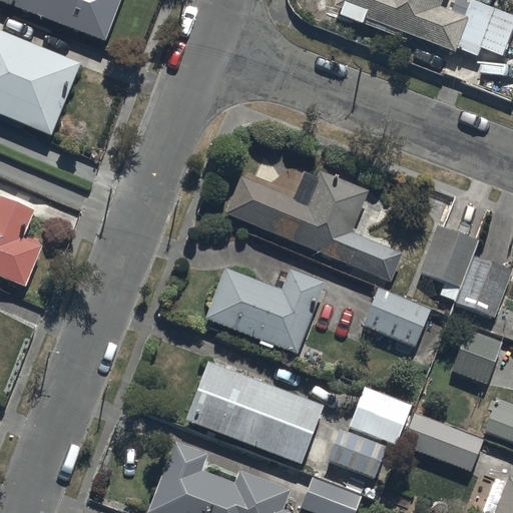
[(0,0),(0,1),(107,42),(123,0),(0,0)]
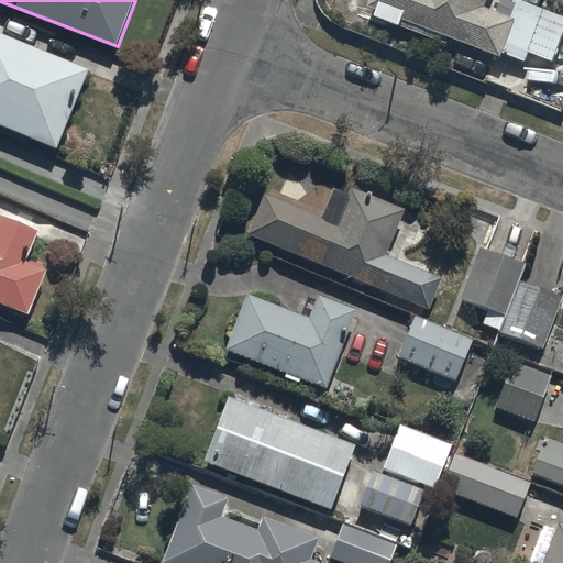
[(556,62),(562,43),(562,13),(526,0),(519,0),(514,14),(489,6),(490,0),(374,0),(372,6),(399,15),(396,24),(443,42),(446,34),(506,56),(507,53),(528,61),(531,53),(556,62)]
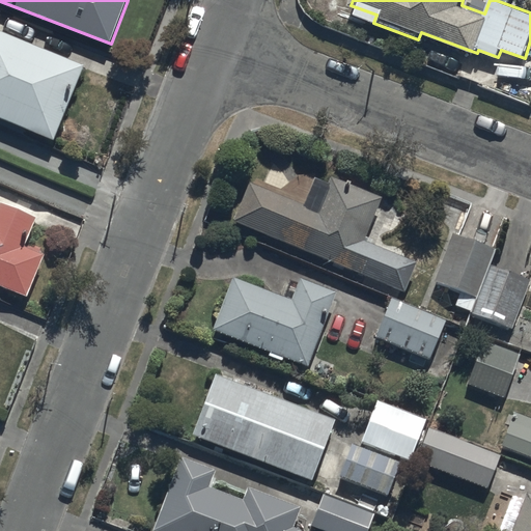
[(0,118),(55,141),(85,65),(0,30),(0,118)]
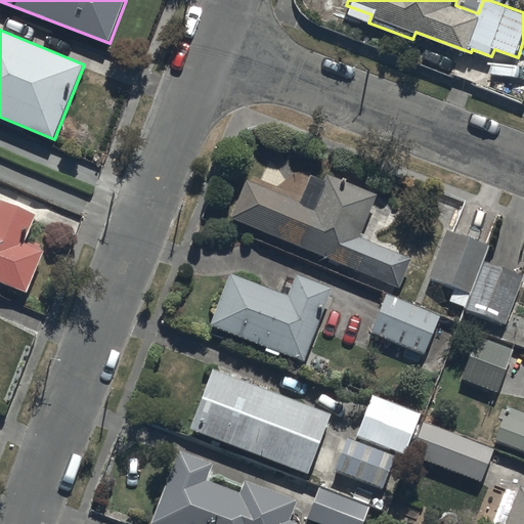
[(245,178),(228,218),(400,290),(412,260),(360,238),(378,195),(328,174),(324,183),(312,178),(302,203),(245,178)]
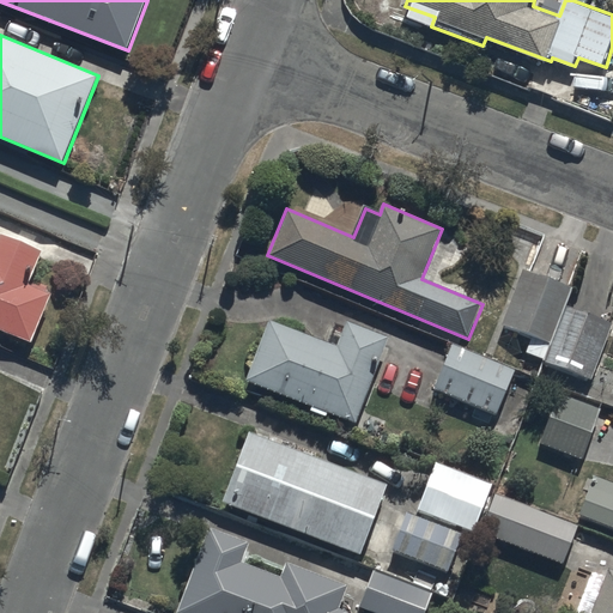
[(0,329),(30,343),(50,293),(29,285),(42,253),(0,236),(0,329)]
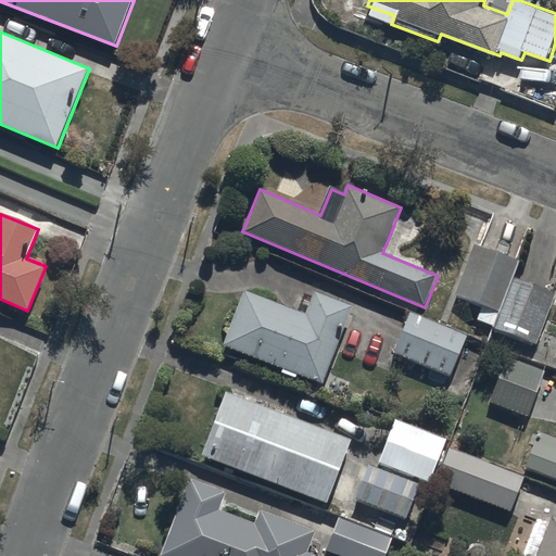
[(516,260),(474,245),(456,298),(482,306),(477,321),(493,327),(516,260)]
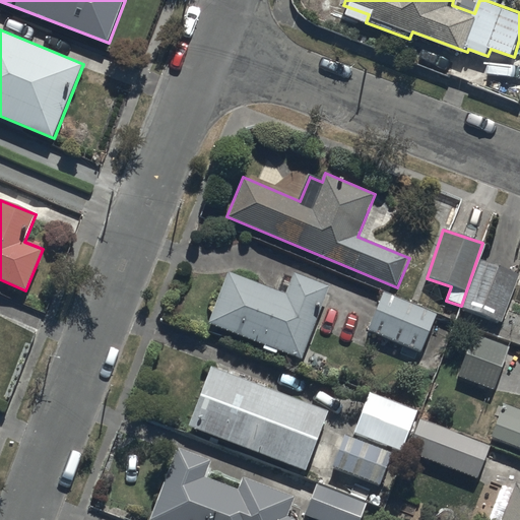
[(518,272),(480,259),(463,308),(502,321),(518,272)]
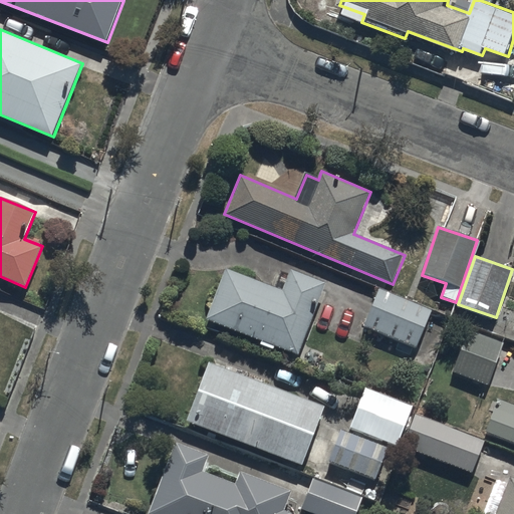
[(276,346),(299,354),(326,283),(291,270),(283,291),(227,269),(207,321),(261,341),(260,345),(274,350),(276,346)]
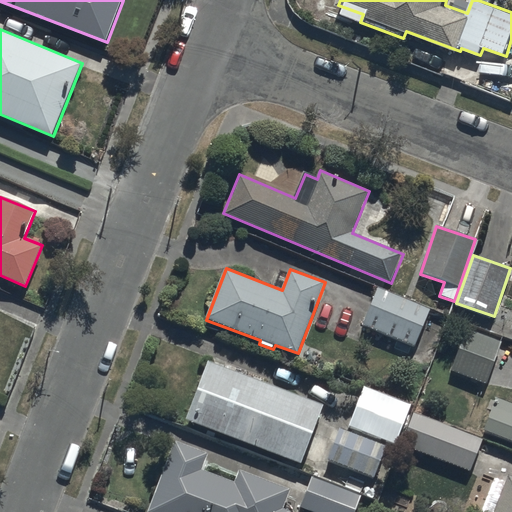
[(431,309),(378,288),(363,326),(416,347),(431,309)]
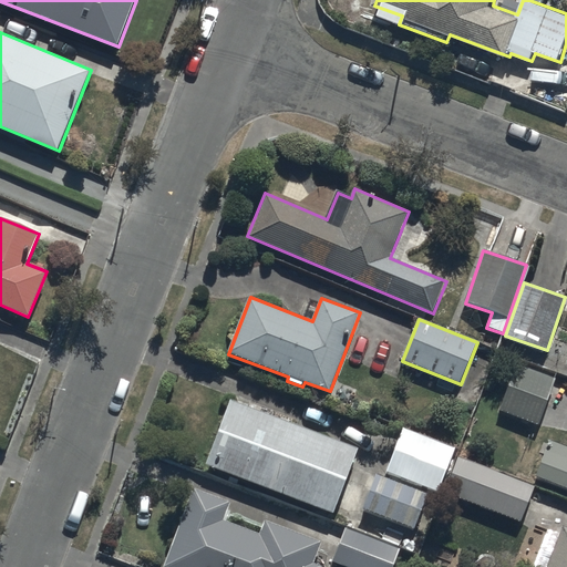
[(556,378),(516,363),(498,411),(539,425),(556,378)]
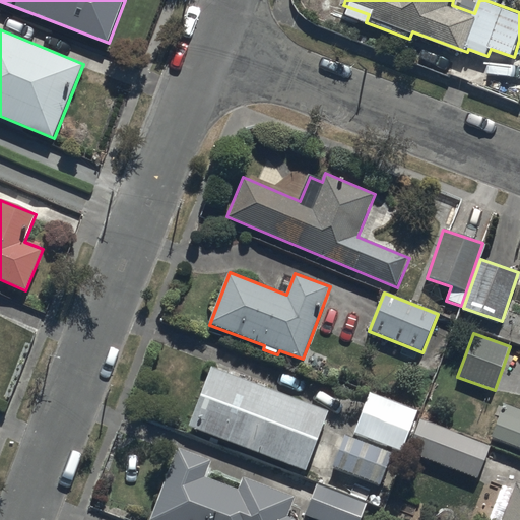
[(209,366),(187,425),(307,471),(329,412),(209,366)]
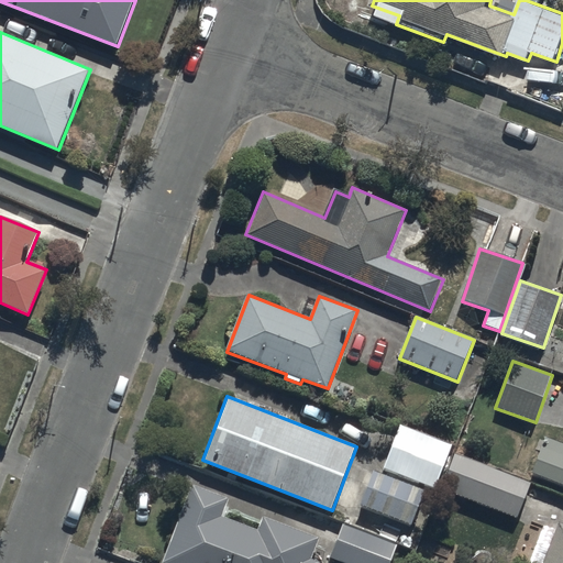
[(382,472),(426,487),(437,492),(452,451),(454,445),(398,424),(382,472)]
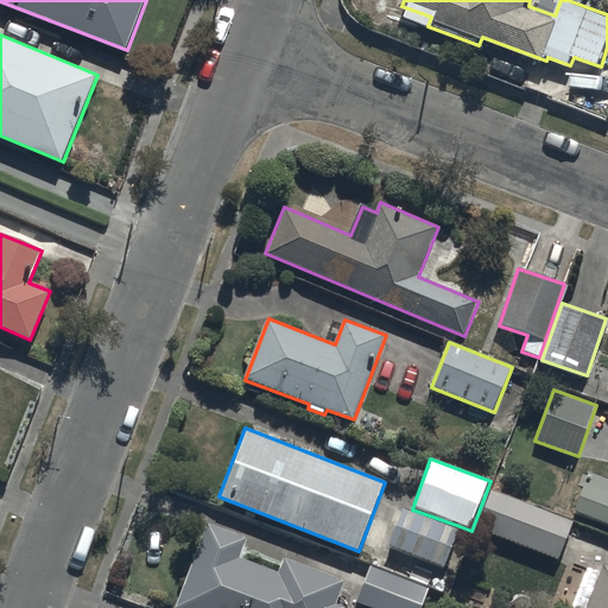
[(607,479),(589,473),(575,512),(607,524),(607,479)]
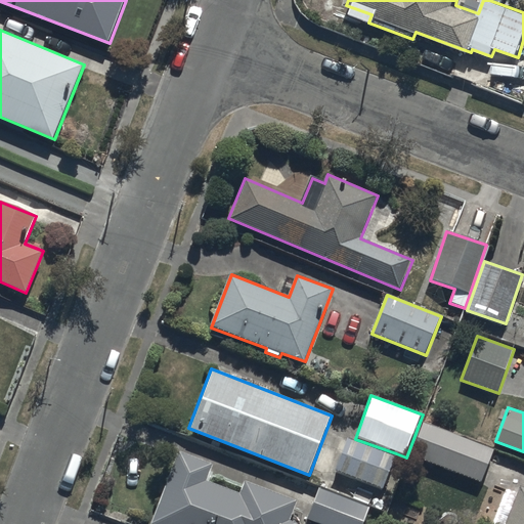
[(421,420),(406,457),(483,486),(497,447),(421,420)]
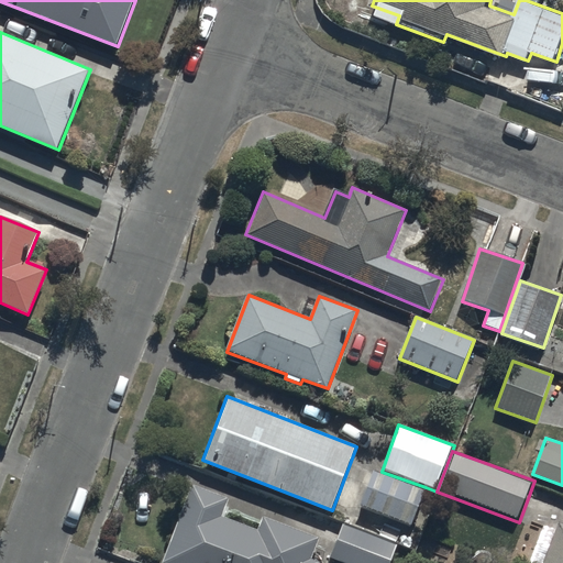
[(426,487),(382,472),(374,468),(361,505),(411,525),(426,487)]
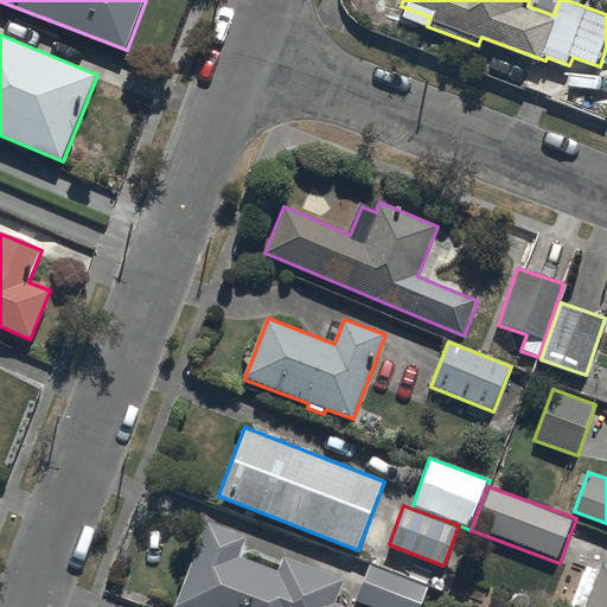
[(204,523),(171,606),(345,606),(346,606),(337,602),(344,581),(285,558),(280,572),(241,556),(247,540),(204,523)]
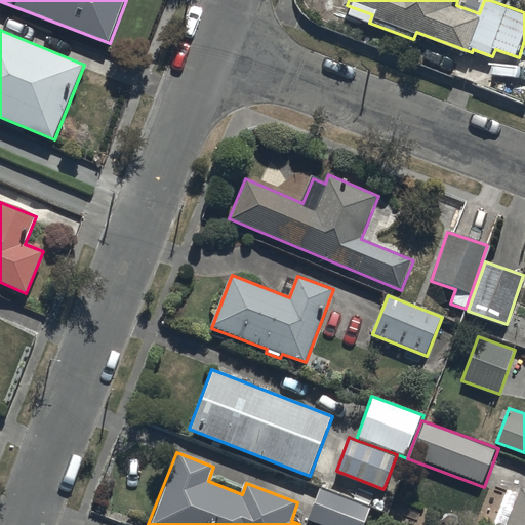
[(524,524),(524,489),(518,487),(503,524),(524,524)]
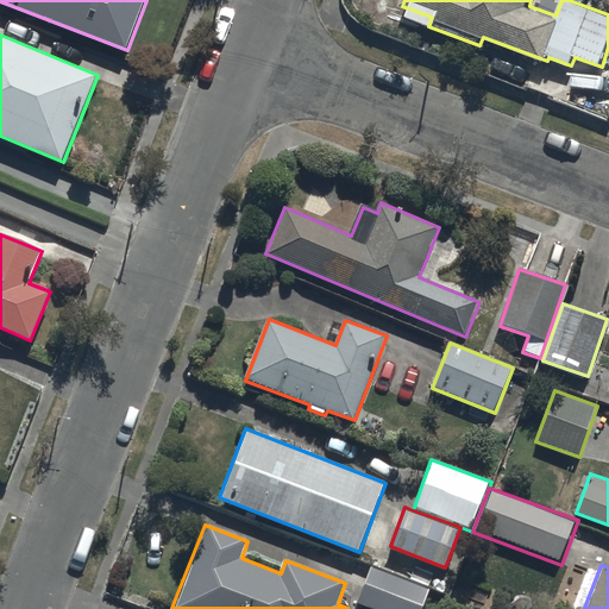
[(359,603),(375,608),(424,608),(432,589),(372,566),(359,603)]
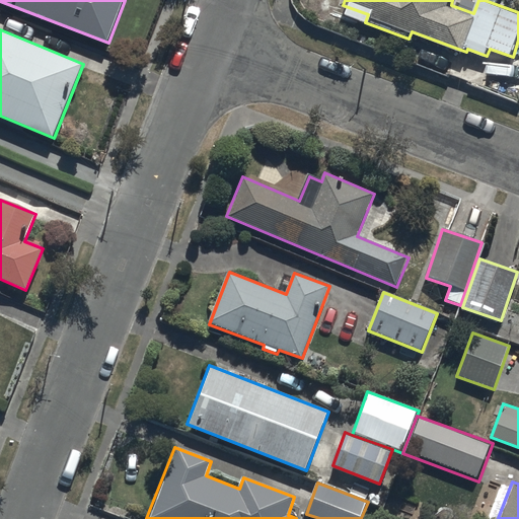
All buildings are outlined.
